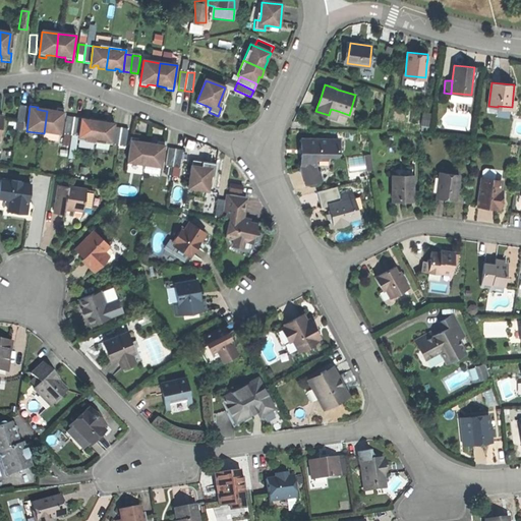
[(16,125),(23,126),(25,108),(19,107),(16,125)]
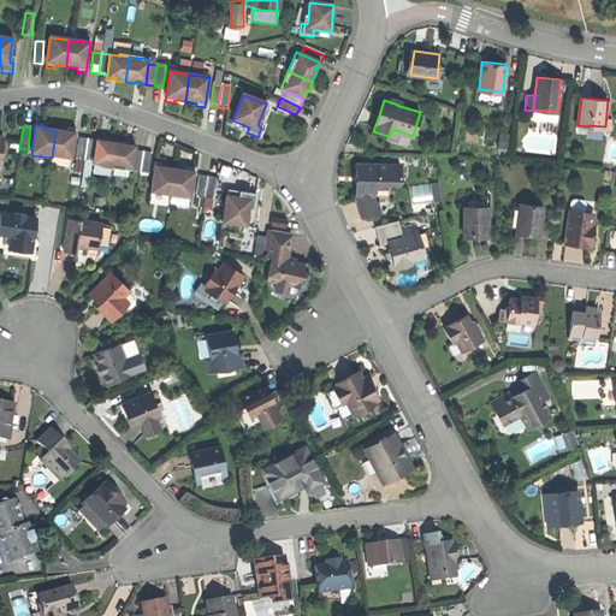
[(397,140),(400,131),(391,129),(389,136),(397,140)]
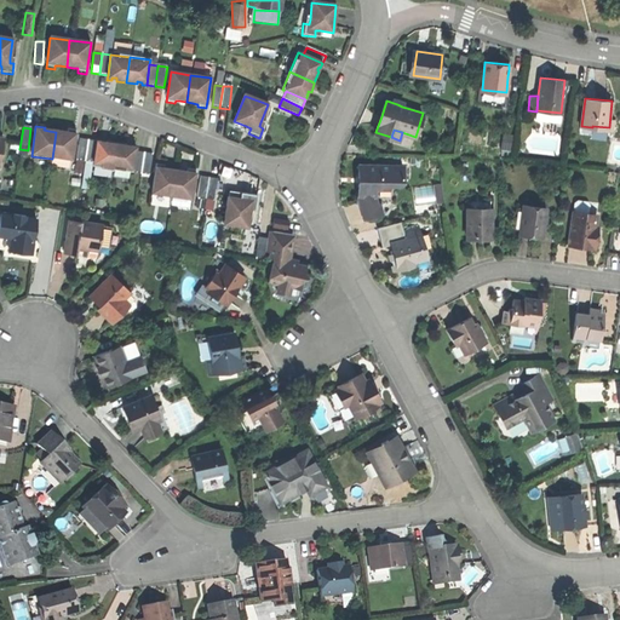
[(63,133),(56,132),(52,159),(72,161),(75,132),(67,131),(67,133),(63,133)]
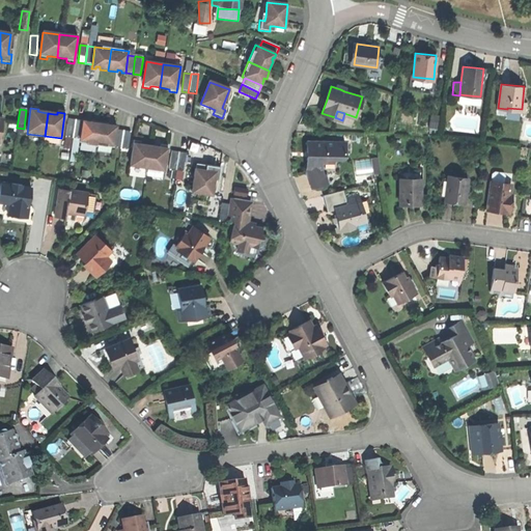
[(65,139),(73,140),(75,121),(67,120),(65,139)]
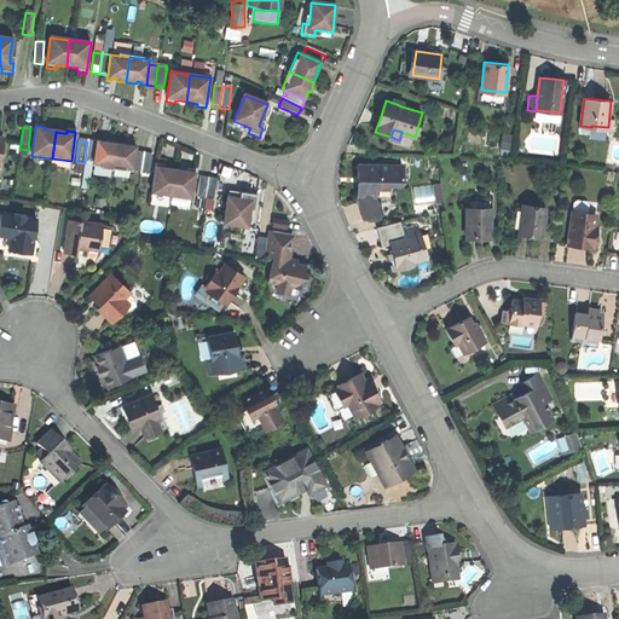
[(85,163),(93,165),(96,143),(87,142),(85,163)]
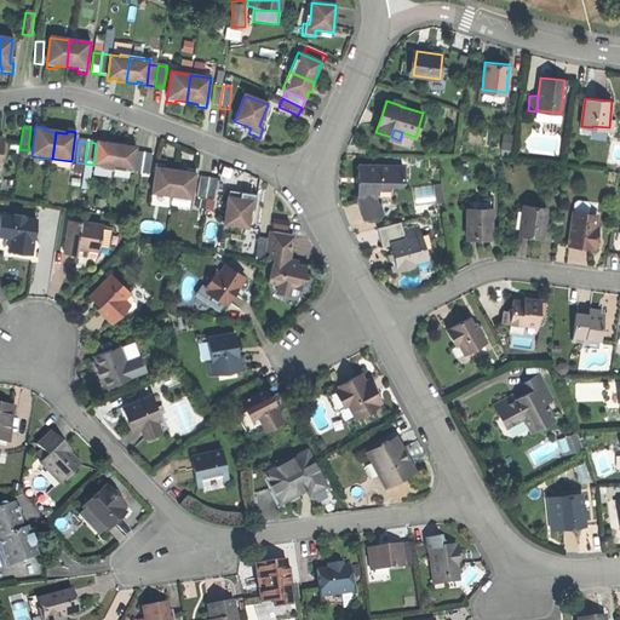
[(93,165),(92,168),(112,171),(115,145),(107,144),(105,147),(102,145),(102,143),(96,143),(93,165)]
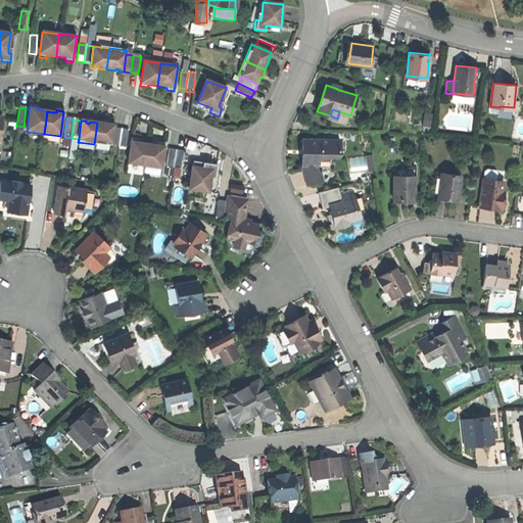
[(106,124),(97,123),(94,144),(111,146),(114,129),(114,125),(110,125),(110,127),(106,126),(106,124)]
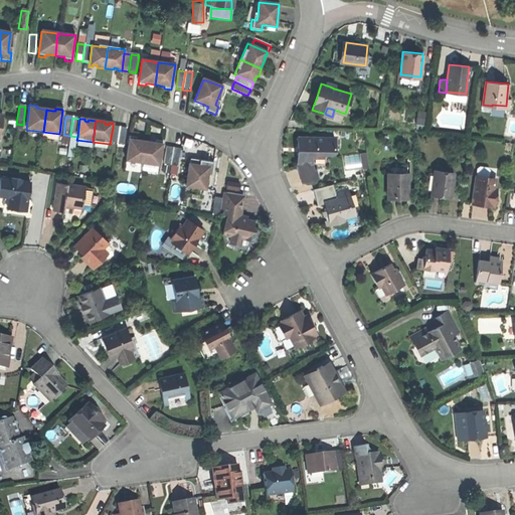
[(120,128),(113,127),(110,144),(117,145),(120,128)]
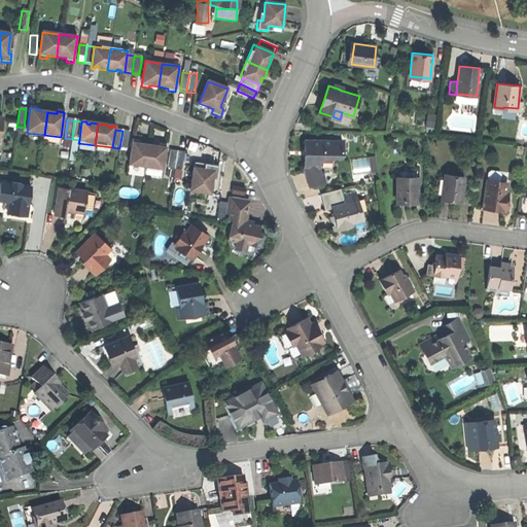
[(129,132),(123,131),(119,148),(127,149),(129,132)]
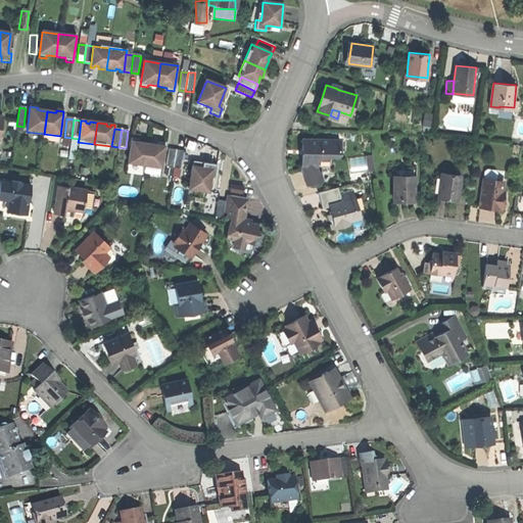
[(302,139),(302,149),(305,149),(305,151),(305,154),(302,154),(302,168),(307,185),(324,181),(321,172),(319,173),(317,163),(317,158),(320,158),(320,156),(338,156),(340,156),(340,154),(340,139),(302,139)]
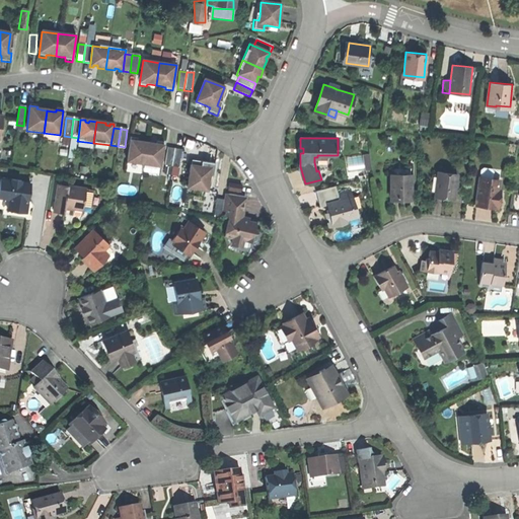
[(127,163),(143,165),(147,143),(141,143),(137,142),(137,140),(130,139),(127,163)]
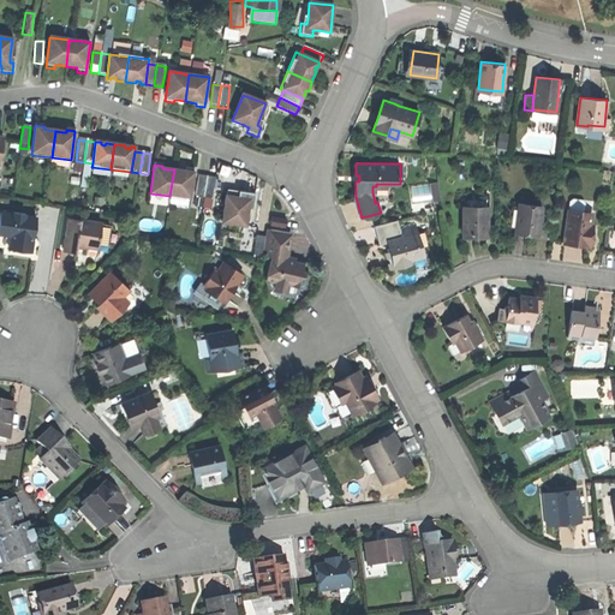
[(180,171),(174,169),(169,196),(190,198),(195,169),(185,168),(185,172),(180,171)]
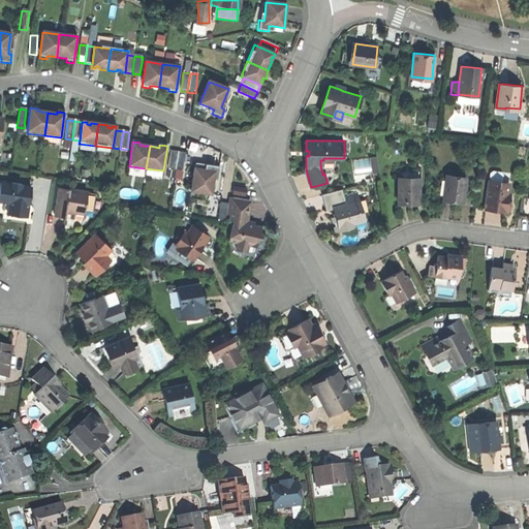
[(167,169),(175,170),(178,152),(170,151),(167,169)]
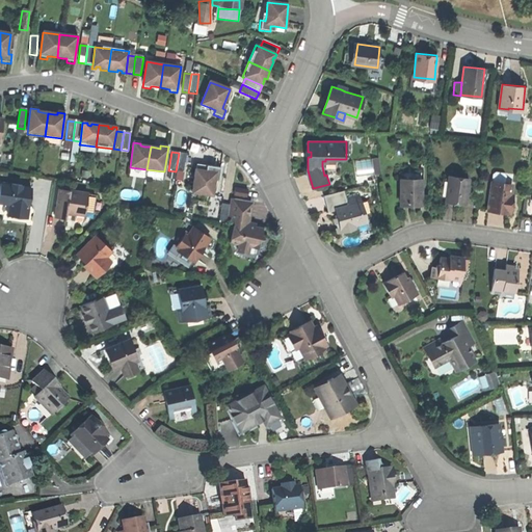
[(186,154),(179,153),(176,171),(183,173),(186,154)]
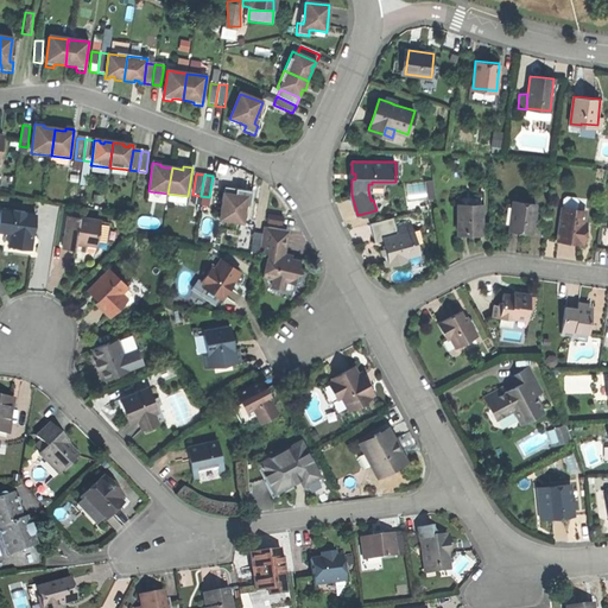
[(405,184),(407,202),(436,197),(432,179),(405,184)]
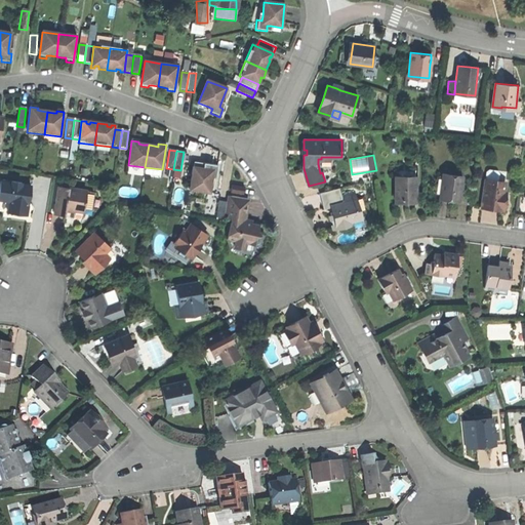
[(189,192),(209,194),(211,179),(211,175),(216,175),(217,166),(207,165),(207,170),(203,169),(192,168),(189,192)]
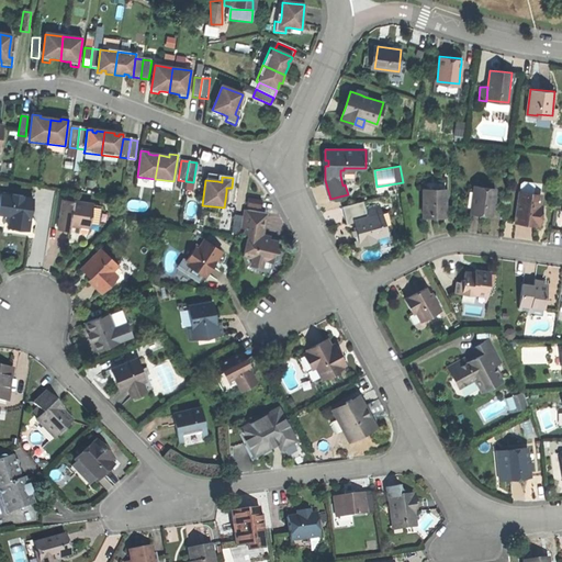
[(474,186),(471,213),(481,214),(492,215),(493,205),(493,201),(494,195),(494,188),(474,186)]
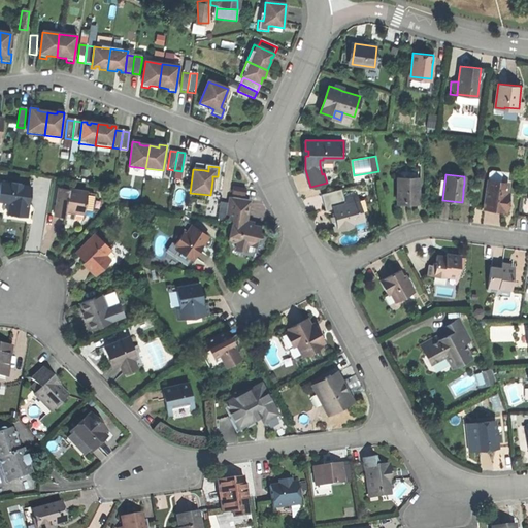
[(398,178),(398,203),(409,203),(409,200),(418,200),(418,177),(398,178)]
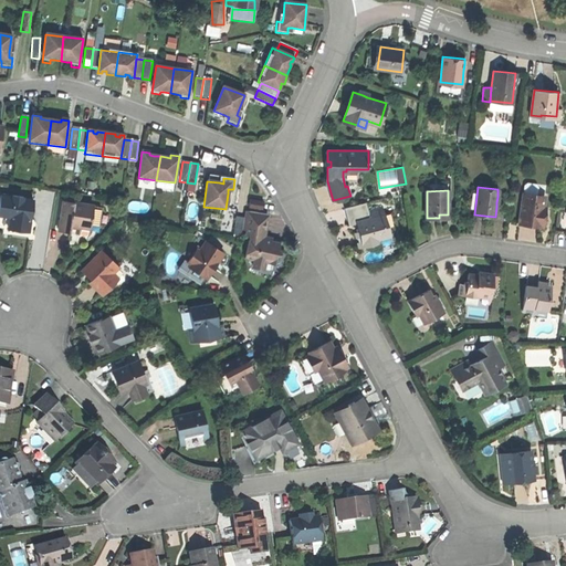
[(528,224),(543,227),(545,213),(542,213),(543,207),(545,196),(523,192),(520,223),(528,224)]
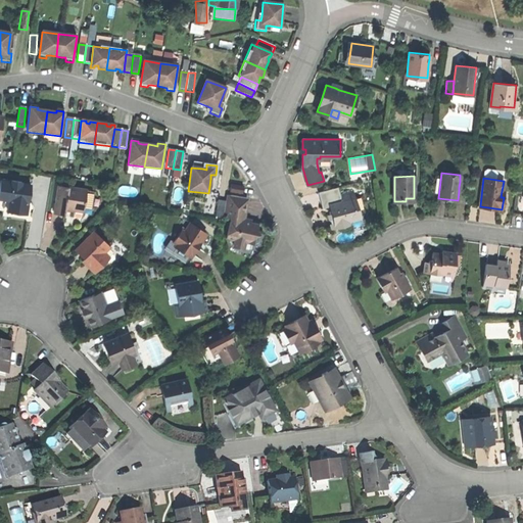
[(16,214),(27,215),(31,185),(2,182),(0,193),(0,199),(10,201),(8,212),(16,214)]
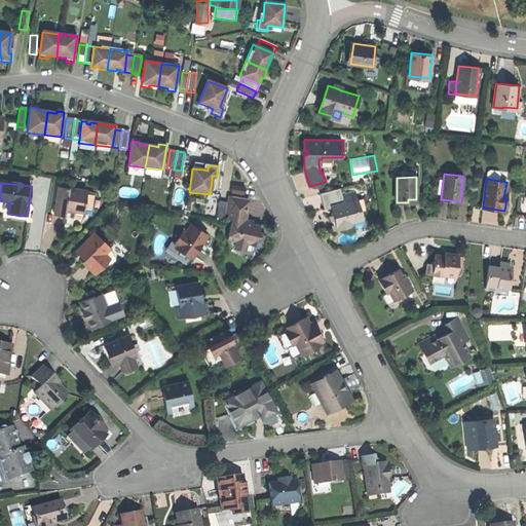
[(59,187),(55,215),(66,216),(66,213),(70,211),(71,211),(73,211),(75,215),(75,218),(84,219),(88,191),(59,187)]
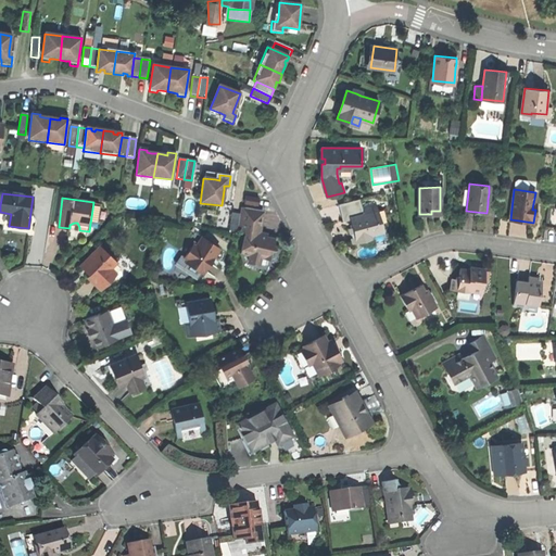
[(342,222),(351,219),(351,217),(364,214),(362,209),(359,199),(338,204),(342,222)]
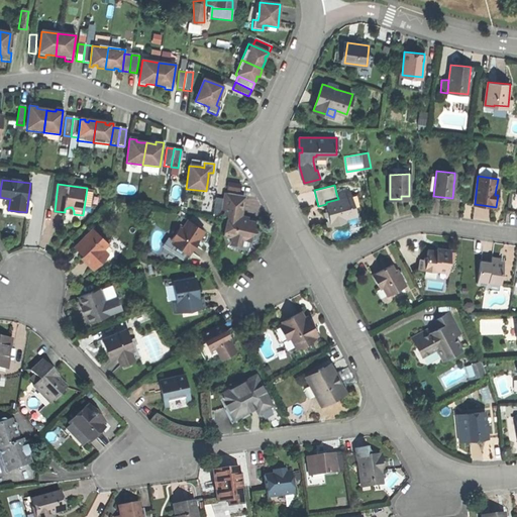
[(350,190),(336,194),(338,199),(348,196),(351,196),(350,190)]
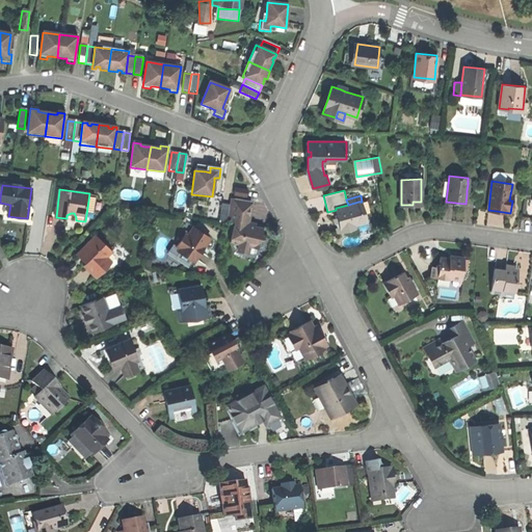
[(249,202),(234,200),(230,222),(232,223),(230,242),(238,244),(237,250),(248,251),(249,245),(258,247),(260,237),(263,235),(262,232),(262,228),(251,227),(246,225),(249,202)]
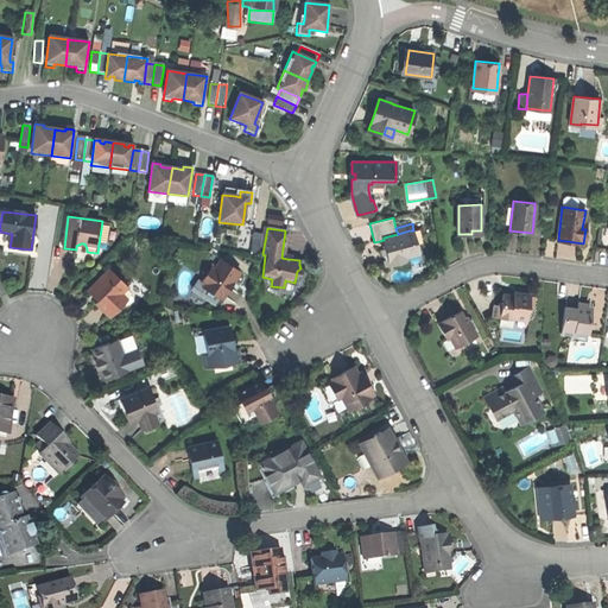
[(382,251),(386,265),(405,260),(407,266),(425,261),(424,252),(419,253),(416,241),(412,242),(410,230),(398,234),(384,238),(384,240),(385,244),(388,246),(388,249),(386,249),(382,251)]
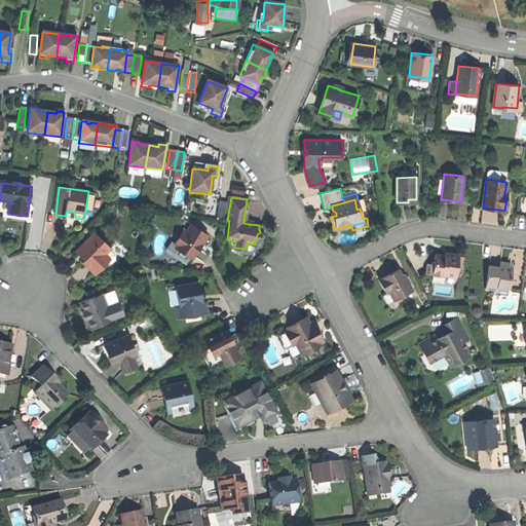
[(215,219),(223,220),(225,202),(218,200),(215,219)]
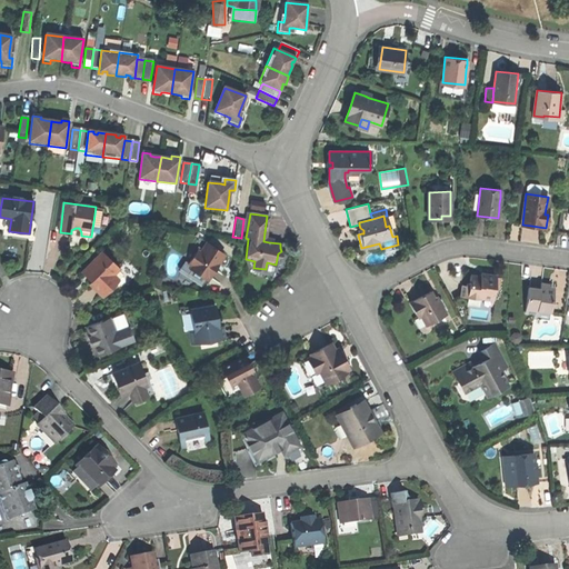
[(191,268),(210,279),(217,268),(223,256),(206,245),(199,256),(195,253),(188,266),(191,268)]
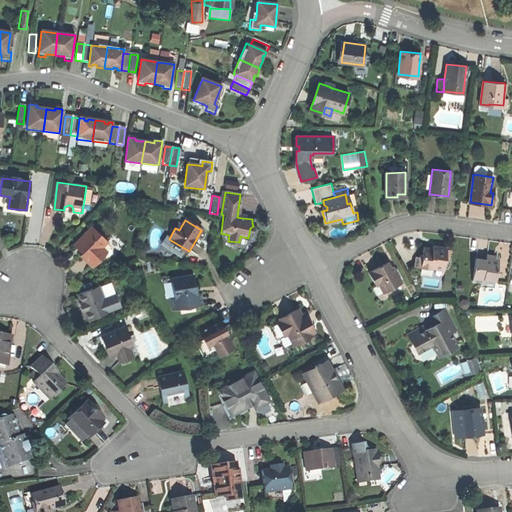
[(85,260),(91,267),(99,259),(93,254),(104,242),(105,241),(91,228),(74,245),(82,253),(80,255),(85,260)]
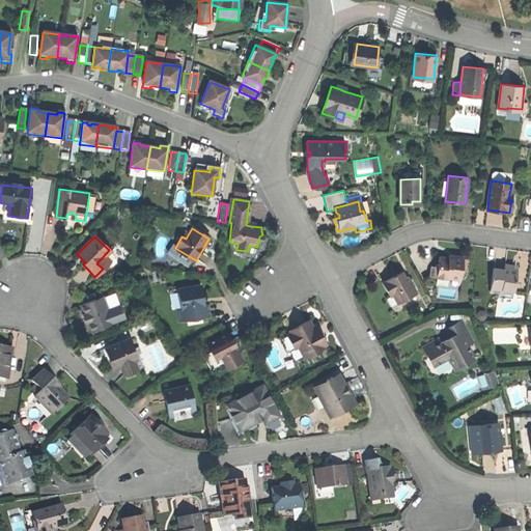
[(194,263),(196,260),(178,250),(176,253),(194,263)]
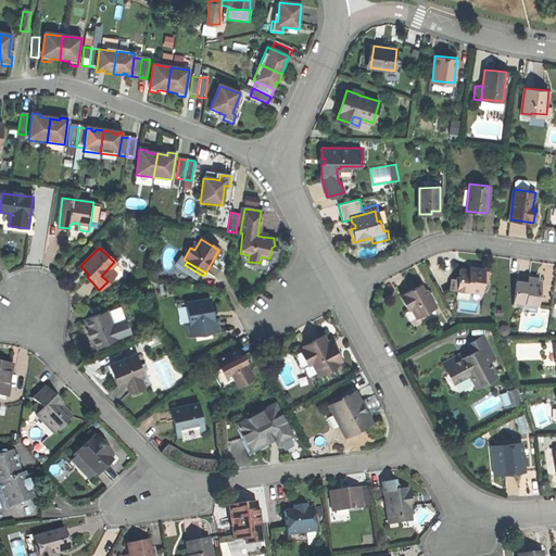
[(123,272),(113,263),(101,276),(108,281),(111,285),(123,272)]
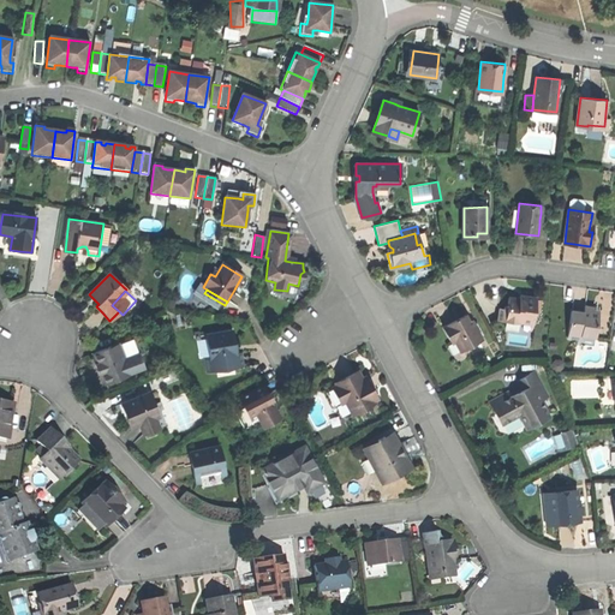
[(500,321),(533,324),(536,297),(526,296),(524,299),(520,299),(509,298),(508,306),(506,305),(506,309),(501,309),(500,321)]
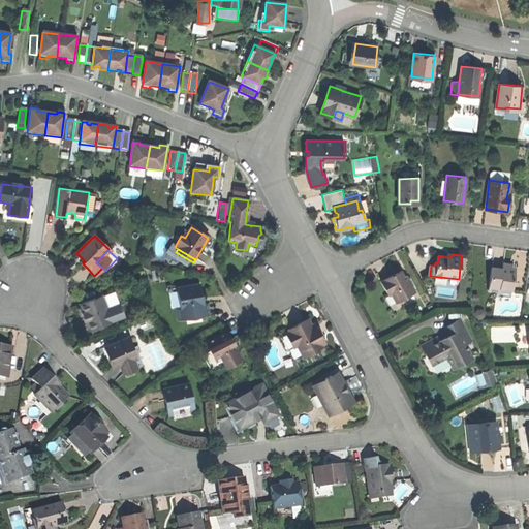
[(501,292),(501,288),(512,289),(515,270),(511,270),(511,266),(511,263),(503,262),(502,268),(491,267),(489,291),(501,292)]
